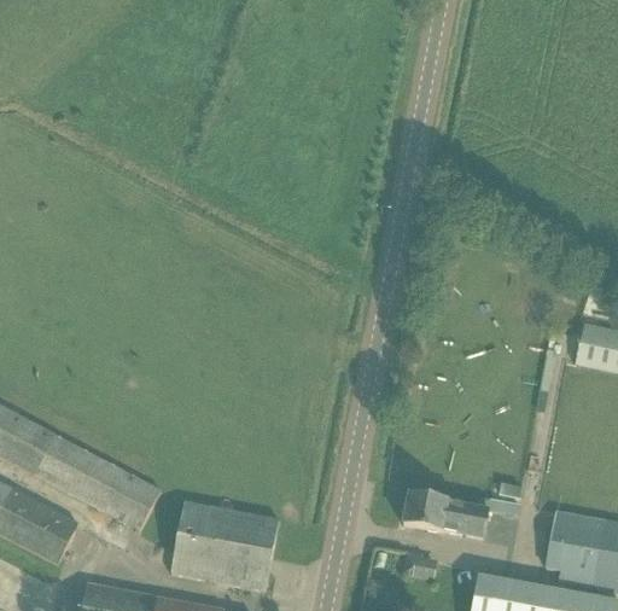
[(617,327),(584,321),(573,364),(617,373),(617,327)]
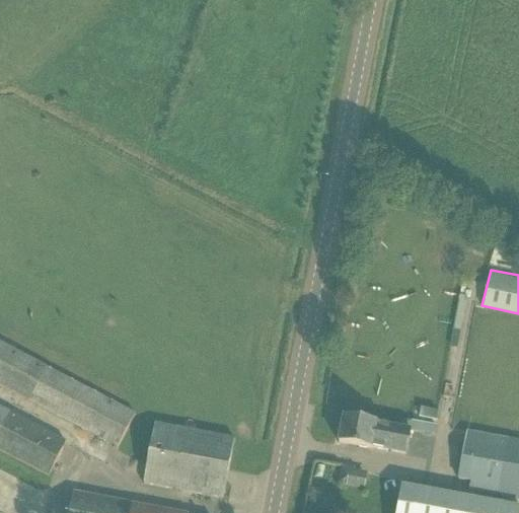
[(134,410),(0,339),(0,381),(117,443),(134,410)]
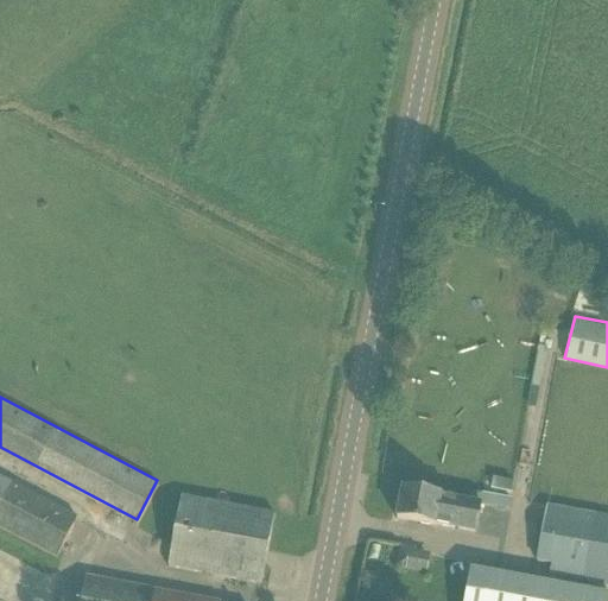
[(76,514),(0,474),(0,524),(55,554),(76,514)]
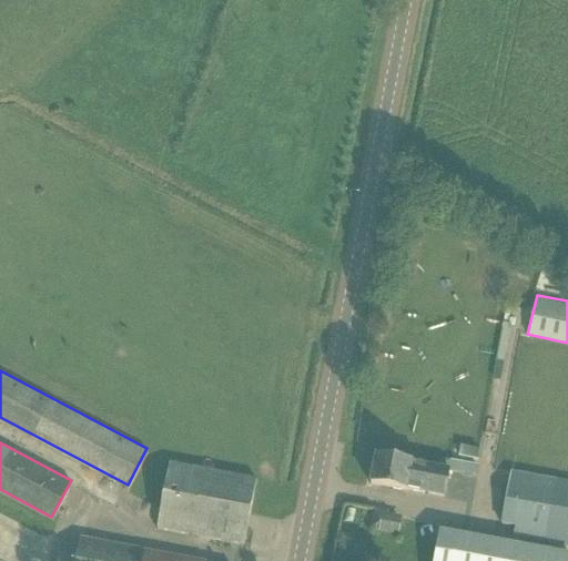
[(369,480),(392,485),(406,488),(406,486),(443,493),(448,467),(375,452),(369,480)]
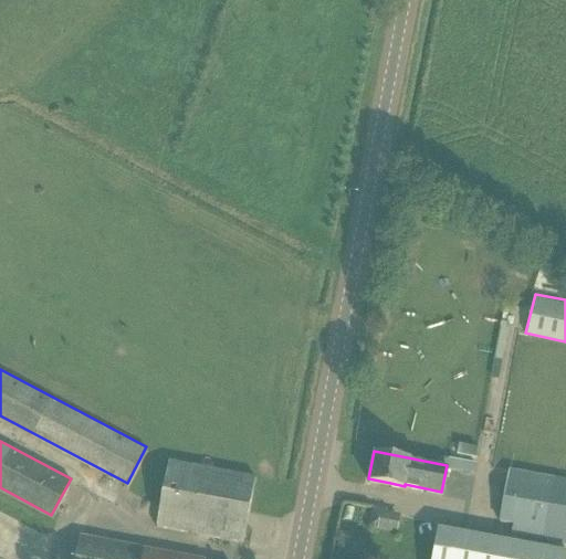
[(156,523),(221,535),(243,539),(255,474),(168,457),(156,523)]
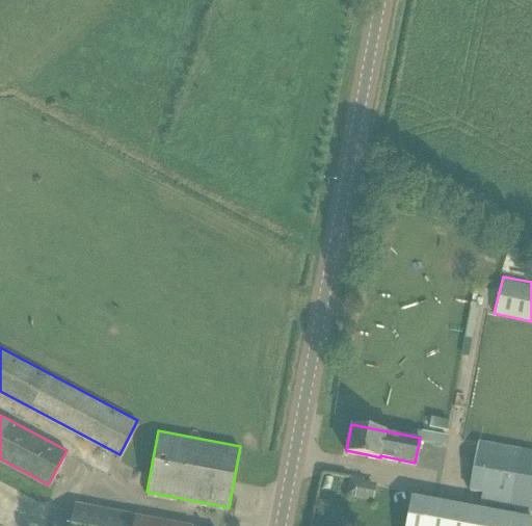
[(531,449),(478,439),(469,488),(482,491),(481,498),(531,507),(531,449)]
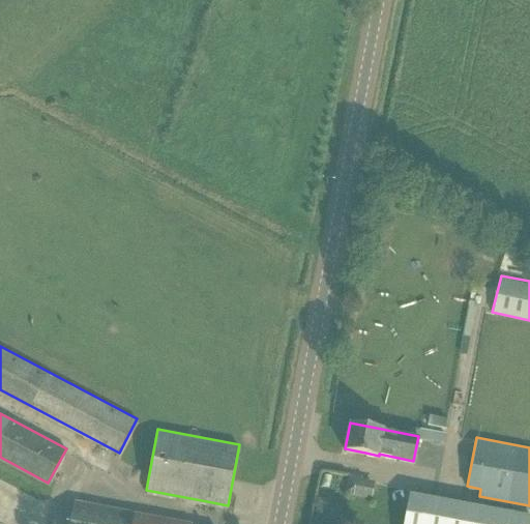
[(334,473),(333,487),(357,490),(359,477),(334,473)]
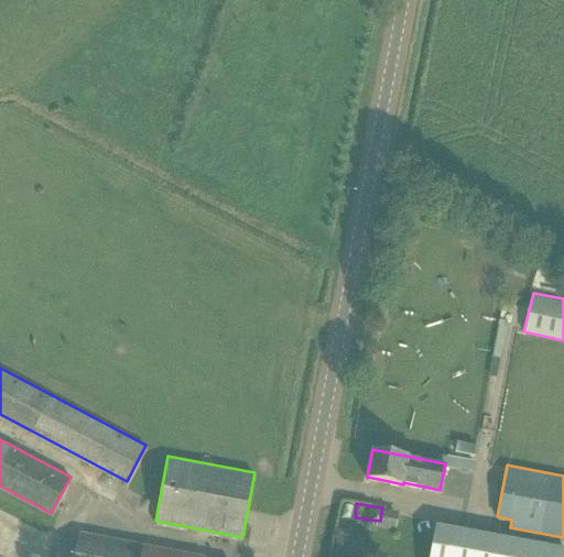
[(429,556),(563,556),(563,547),(435,524),(429,556)]
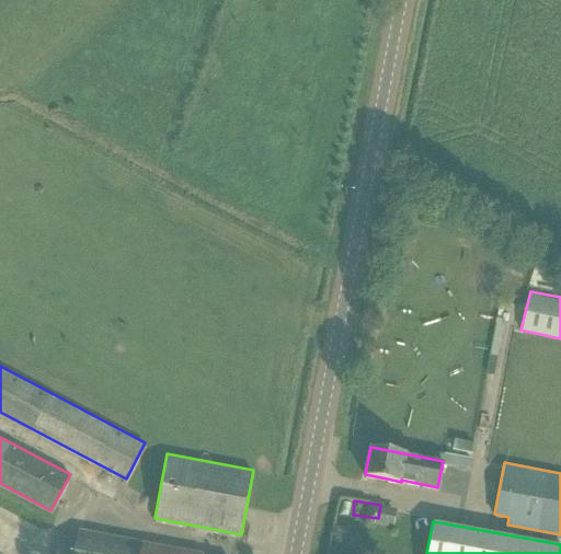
[(202,553),(203,551),(181,547),(78,528),(72,553),(202,553)]
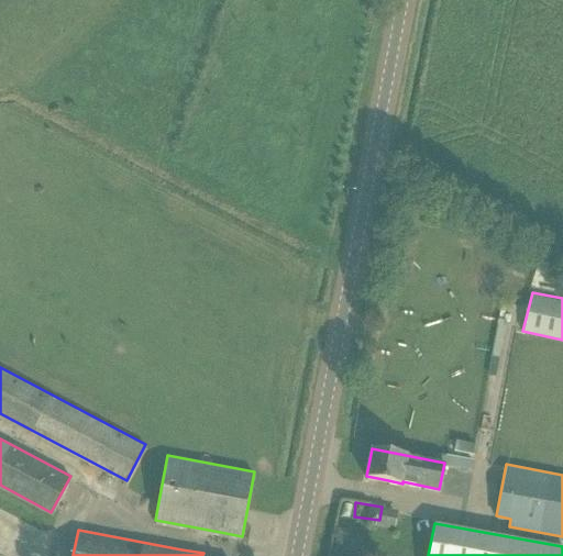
All buildings are outlined.
